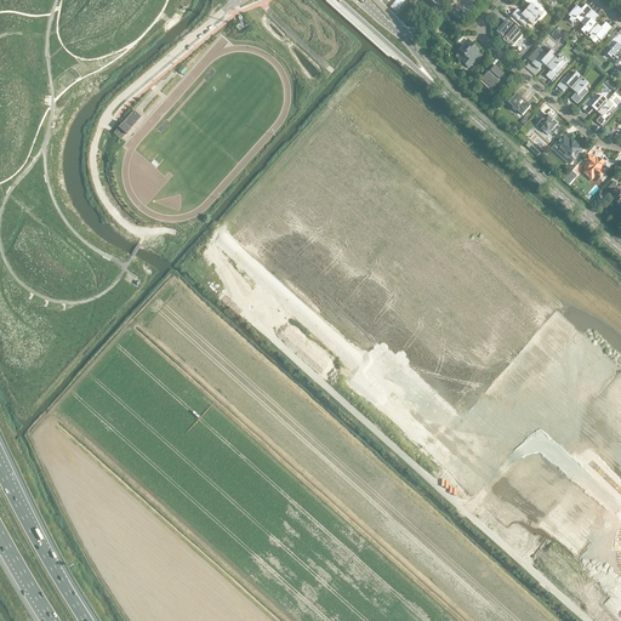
[(530,6),(527,10),(539,21),(543,15),(539,11),(542,6),(535,0),(525,0),(525,1),(530,6)]
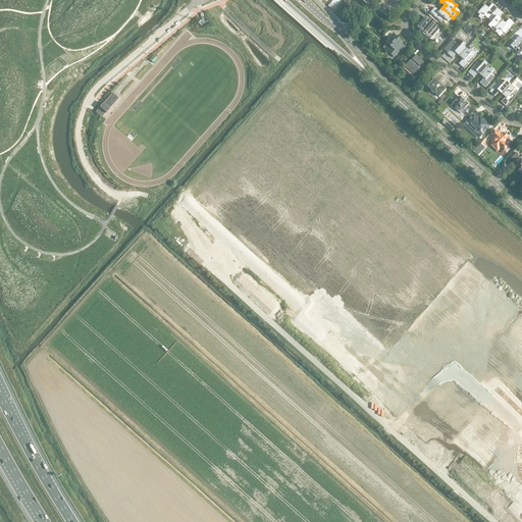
[(484,16),(488,19),(498,9),(492,4),(488,9),(485,6),(476,15),(481,20),(484,16)]
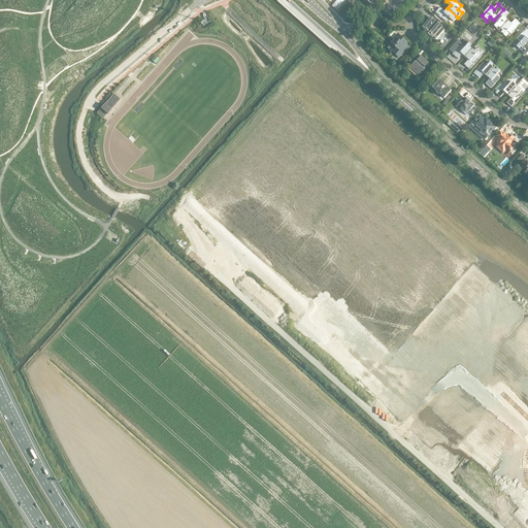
[(454,23),(458,18),(448,8),(444,12),(440,8),(435,13),(446,23),(450,19),(454,23)]
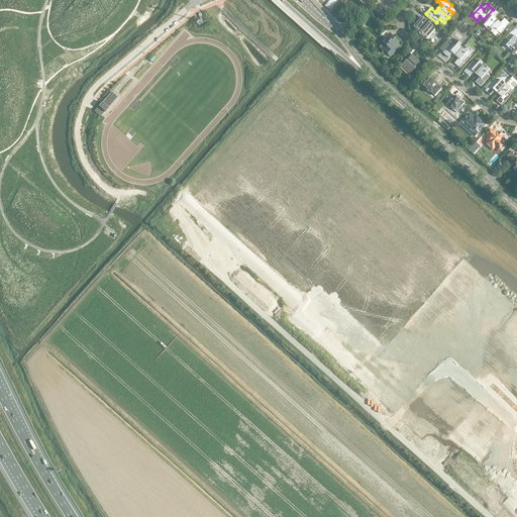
[(493,9),(484,19),(488,22),(484,26),(489,30),(498,20),(494,18),(498,13),(493,9)]
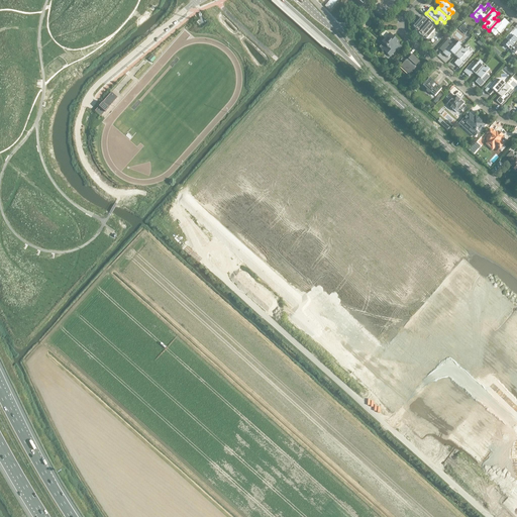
[(414,27),(427,39),(435,30),(422,18),(414,27)]
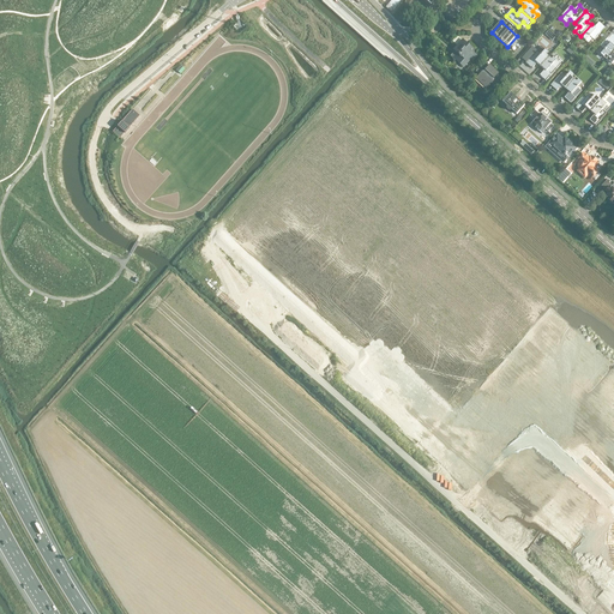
[(595,28),(591,24),(581,36),(587,41),(590,36),(595,41),(606,28),(600,23),(595,28)]
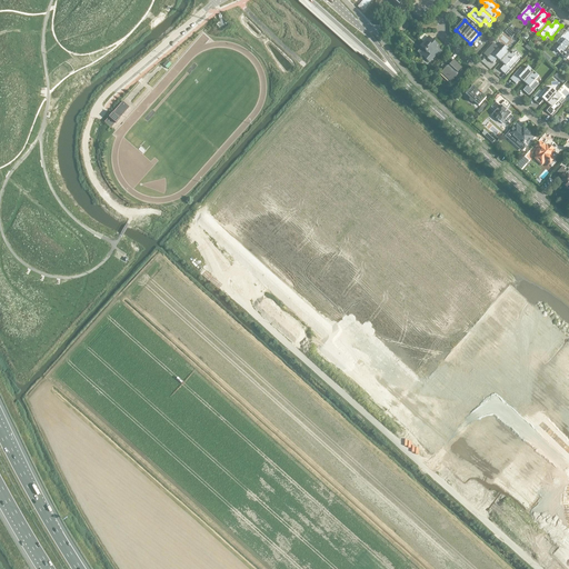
[(557,51),(562,56),(568,47),(568,41),(568,40),(568,32),(567,31),(557,42),(561,47),(557,51)]
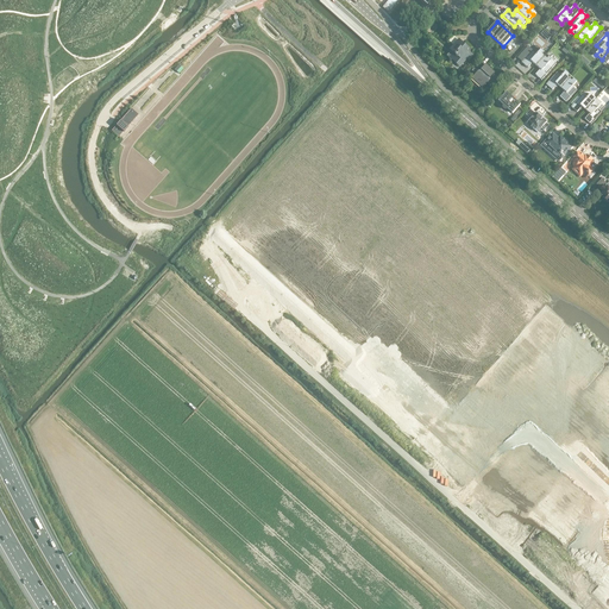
[(470,60),(473,56),(464,48),(465,46),(459,41),(451,50),(452,51),(447,56),(459,66),(463,61),(464,62),(468,58),(470,60)]
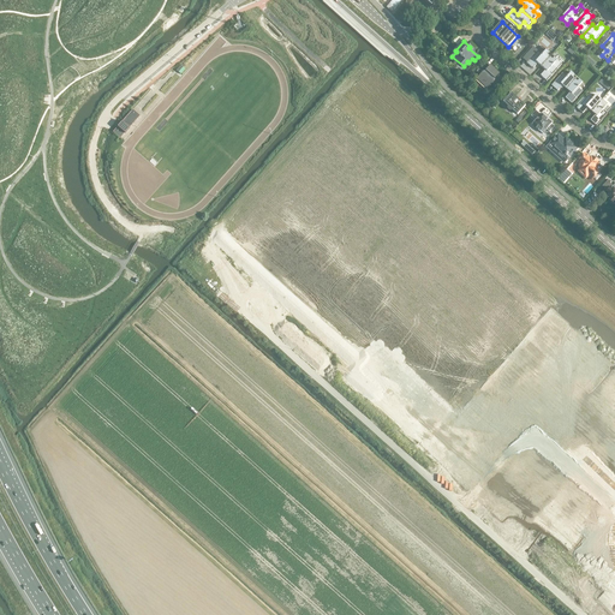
[(533,47),(523,59),(527,63),(527,64),(533,69),(538,64),(542,67),(553,55),(547,51),(543,47),(539,52),(538,51),(533,47)]
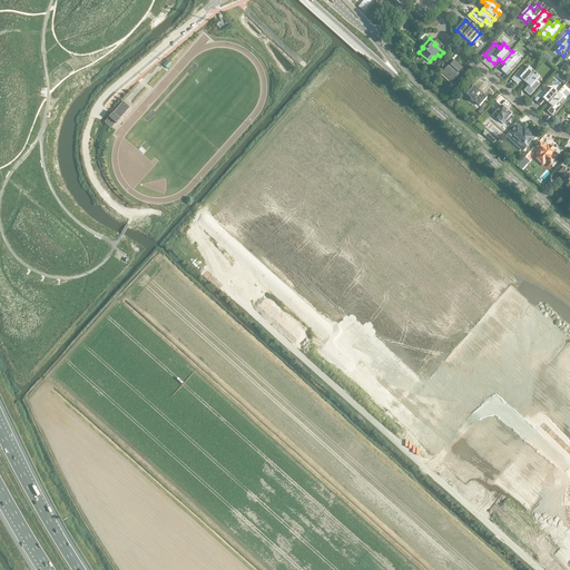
[(505,66),(501,70),(507,76),(521,59),(517,56),(512,51),(502,62),(505,66)]
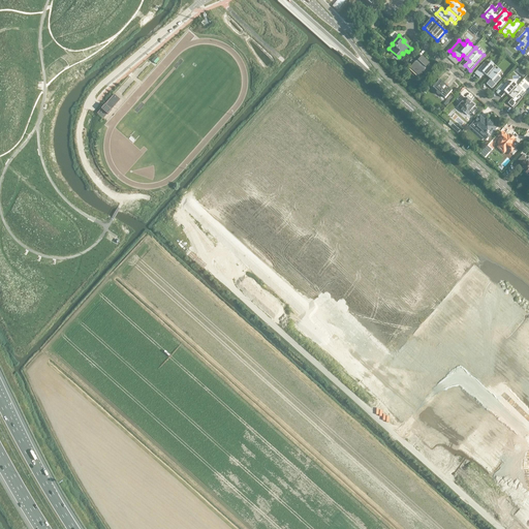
[(430,70),(433,68),(417,54),(410,62),(413,64),(409,68),(419,78),(424,73),(425,73),(425,75),(426,78),(429,78),(430,75),(430,73),(430,70)]
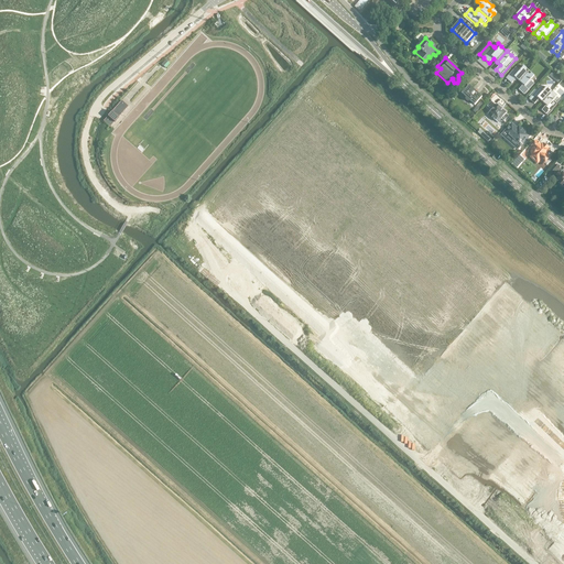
[(517,78),(520,82),(529,72),(524,66),(520,71),(517,67),(506,78),(512,84),(517,78)]
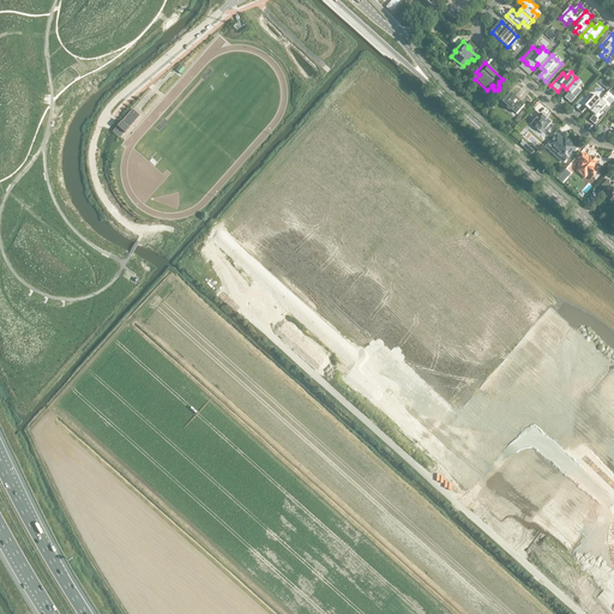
[(576,78),(566,89),(570,92),(565,98),(571,103),(582,91),(578,88),(582,83),(576,78)]
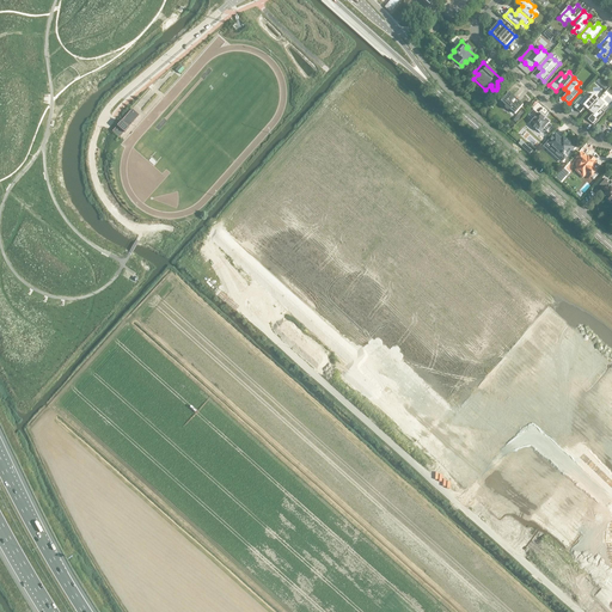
[(515,115),(524,105),(509,92),(501,102),(506,106),(506,108),(506,109),(507,110),(508,110),(509,110),(510,110),(515,115)]
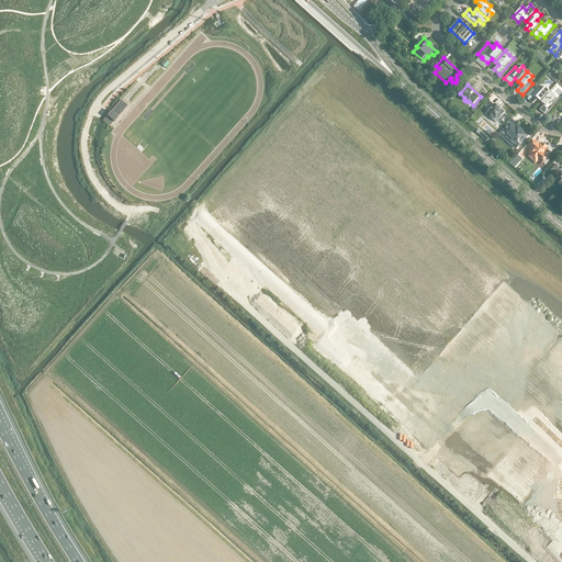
[(537,99),(541,102),(550,91),(546,87),(541,91),(537,88),(527,99),(532,104),(537,99)]
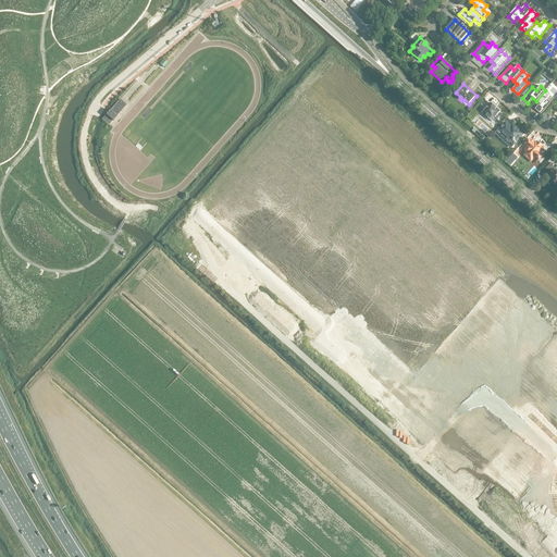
[(545,90),(536,101),(540,104),(535,109),(541,114),(551,103),(546,99),(551,96),(545,90)]
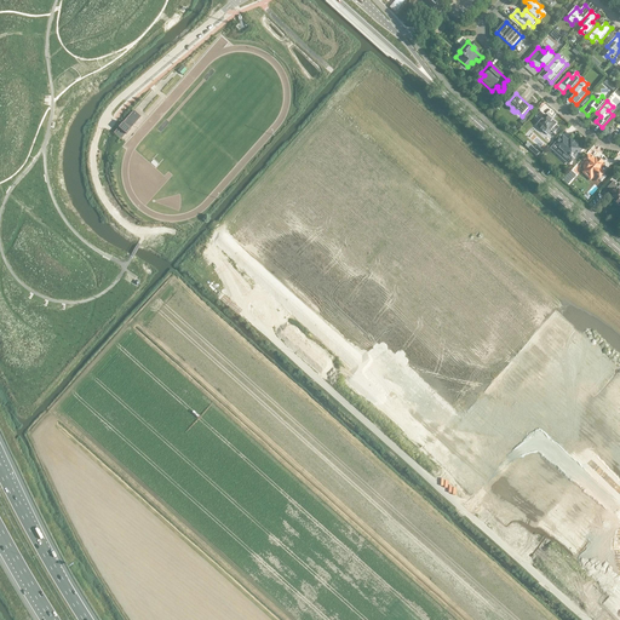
[(133,110),(114,133),(121,139),(141,118),(133,110)]
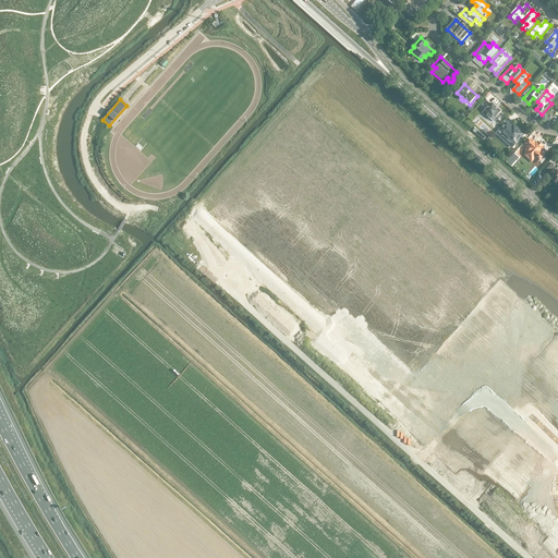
[(487,99),(482,105),(486,109),(483,113),(493,122),(495,120),(497,117),(499,119),(504,114),(501,112),(500,113),(495,108),(496,107),(487,99)]
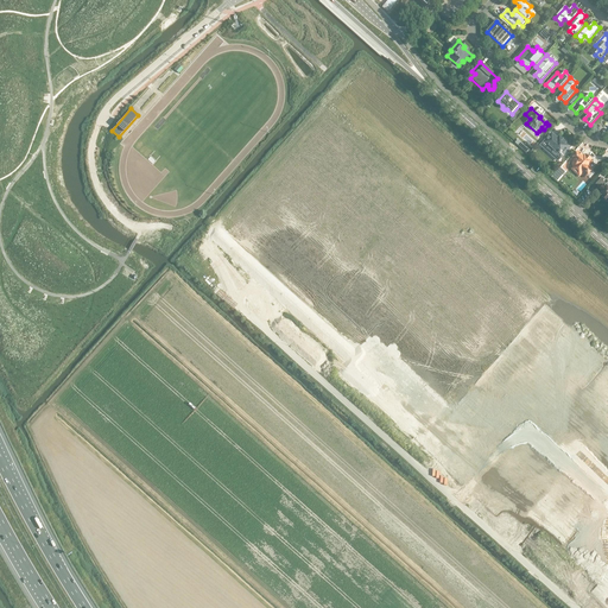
[(569,151),(570,151),(570,150),(569,149),(571,146),(565,141),(565,140),(564,139),(564,140),(562,138),(561,140),(558,140),(558,139),(552,134),(544,143),(558,156),(562,159),(564,156),(563,156),(565,153),(567,153),(568,153),(569,152),(569,151)]
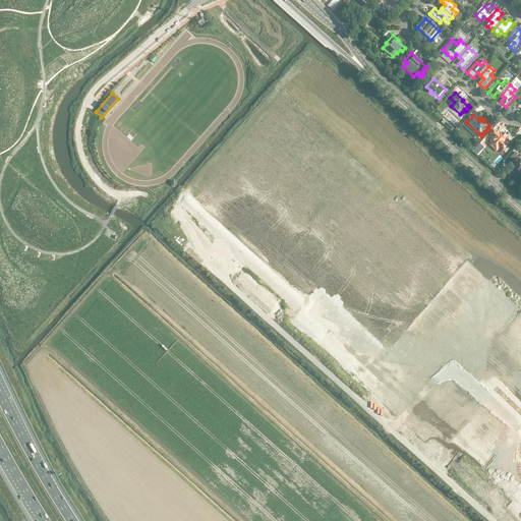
[(496,131),(489,137),(490,138),(489,139),(489,141),(490,142),(490,143),(489,146),(497,153),(498,151),(502,154),(504,152),(506,154),(510,149),(507,147),(508,146),(504,142),(507,139),(501,134),(500,135),(496,131)]
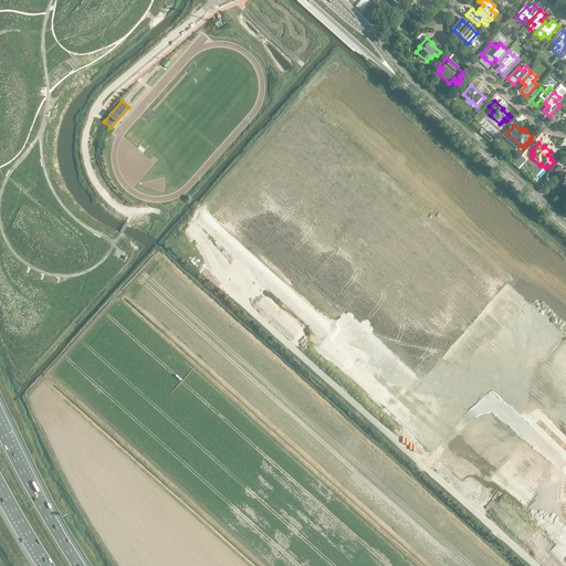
[(564,171),(562,169),(563,168),(561,166),(555,171),(558,175),(555,178),(558,180),(557,180),(561,184),(565,188),(565,186),(565,174),(564,171)]
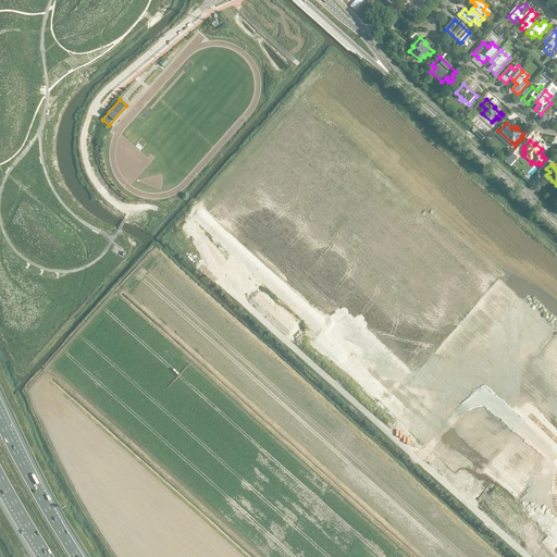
[(552,453),(536,440),(524,454),(556,483),(556,450),(555,448),(552,453)]
